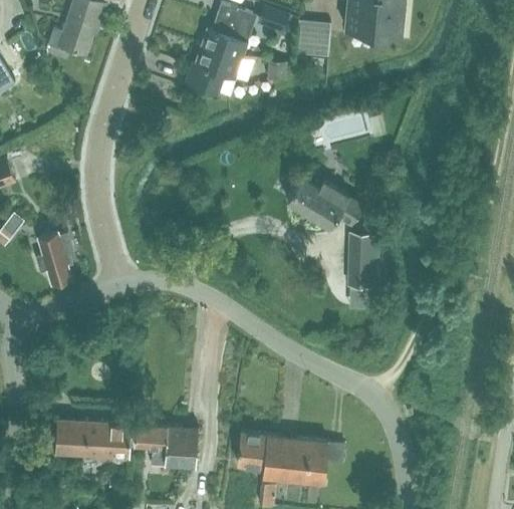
[(55,28),(49,47),(59,50),(61,46),(86,55),(95,28),(97,28),(106,4),(96,0),(95,0),(74,0),(64,31),(55,28)]
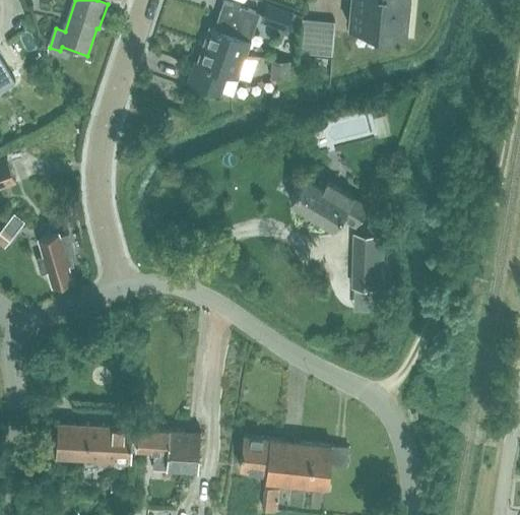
[(407,36),(410,0),(351,0),(349,30),(407,36)]
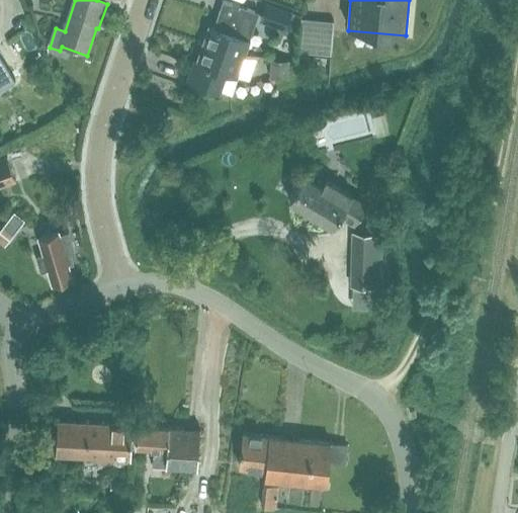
[(208,29),(201,48),(232,57),(232,56),(245,60),(251,44),(249,43),(258,16),(233,7),(232,8),(223,5),(218,19),(222,20),(218,32),(208,29)]
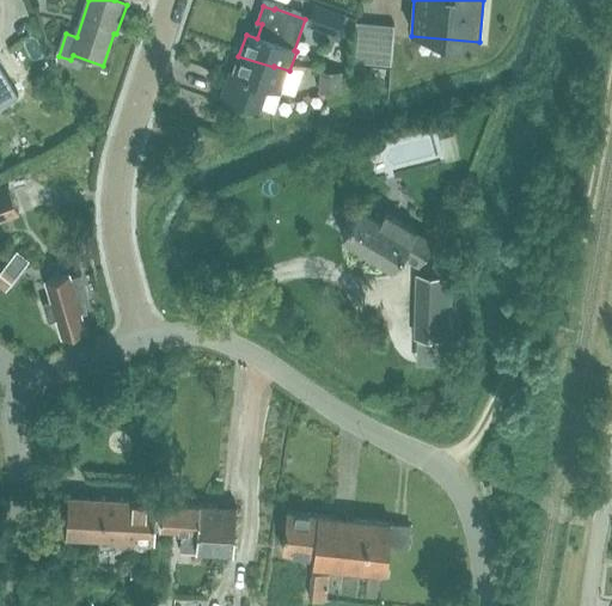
[(323,34),(337,38),(344,18),(316,8),(310,25),(324,30),(323,34)]
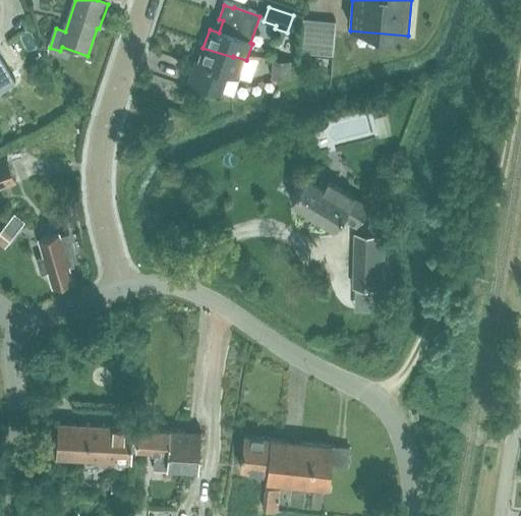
[(294,10),(292,45),(326,47),(328,12),(294,10)]
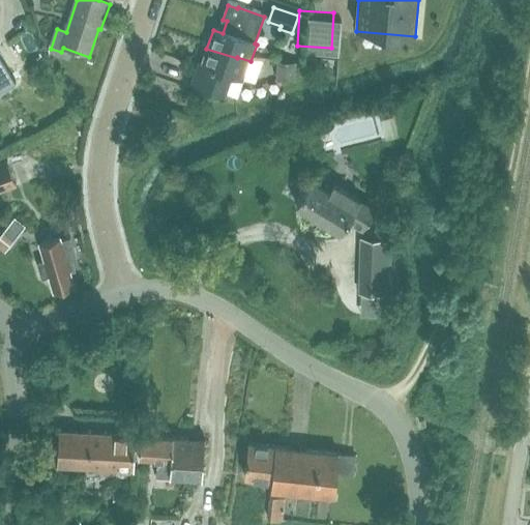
[(196,75),(192,87),(225,97),(231,78),(243,82),(244,81),(256,85),(263,62),(251,61),(237,57),(237,58),(206,49),(198,75),(196,75)]
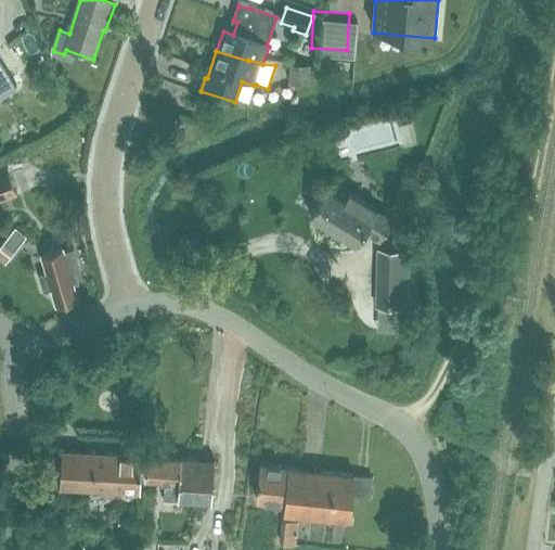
[(0,64),(0,99),(15,89),(9,79),(9,78),(0,64)]
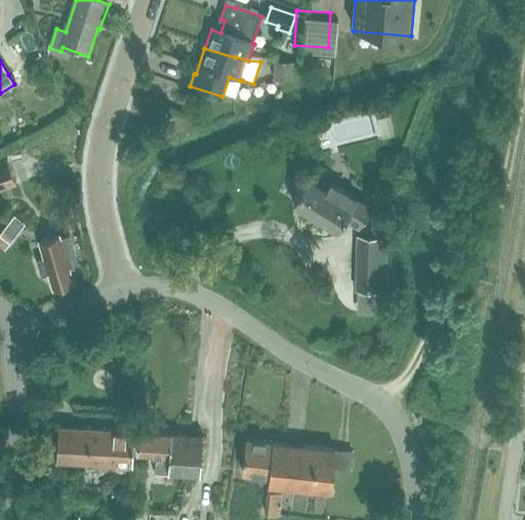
[(290,82),(291,64),(275,64),(274,81),(290,82)]
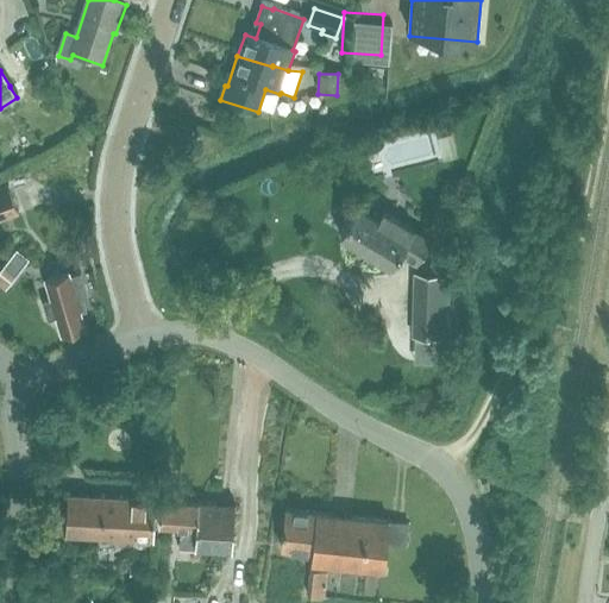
[(449,124),(435,127),(437,136),(451,131),(449,124)]
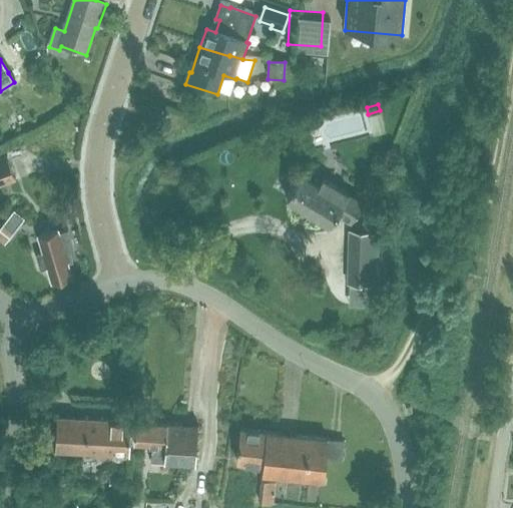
[(0,188),(16,182),(7,159),(0,162),(0,188)]
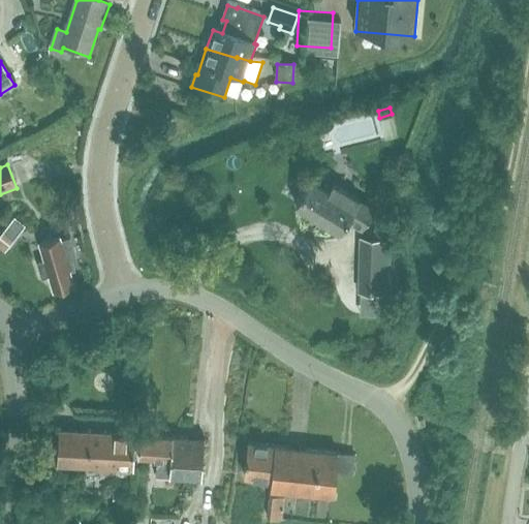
[(325,194),(308,184),(293,209),(338,236),(345,225),(360,234),(372,213),(330,188),(325,194)]
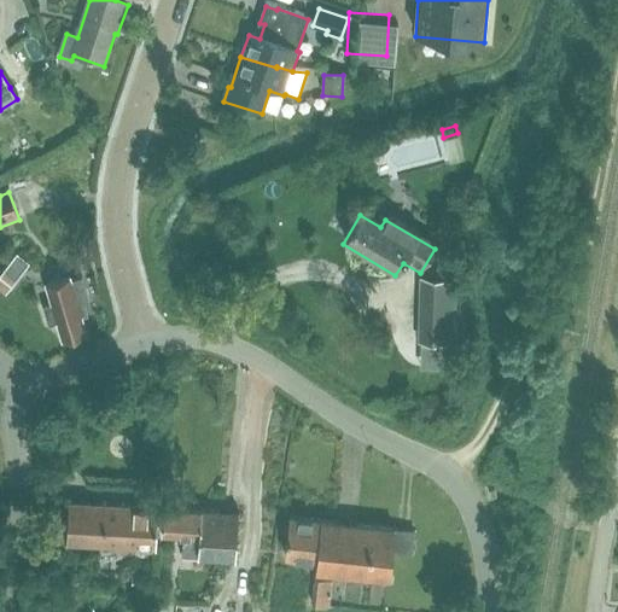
[(6,273),(0,280),(0,291),(6,297),(17,283),(6,273)]
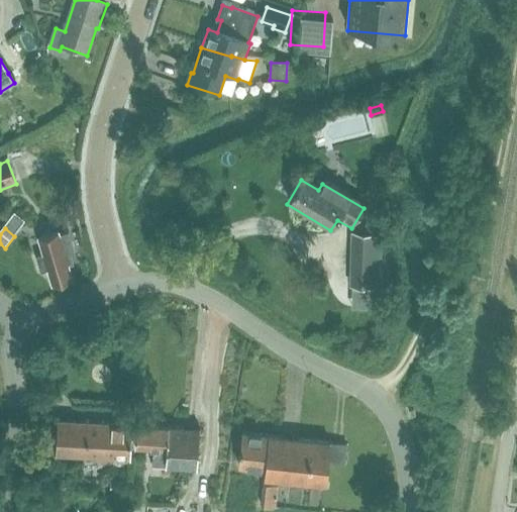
[(72,282),(68,268),(74,266),(71,258),(75,256),(69,235),(59,238),(59,235),(39,240),(43,257),(36,260),(40,276),(48,273),(54,288),(72,282)]
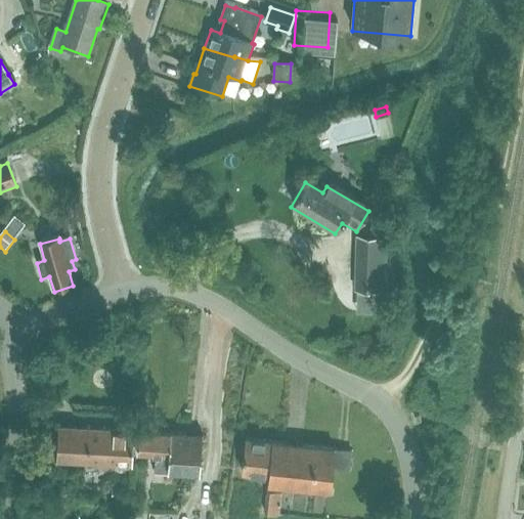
[(386,240),(357,239),(355,292),(385,293),(386,240)]
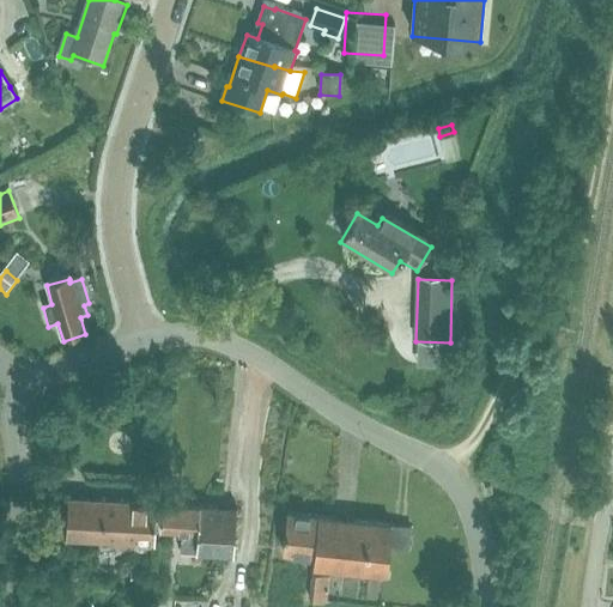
[(156,507),(68,501),(66,542),(153,547),(156,507)]
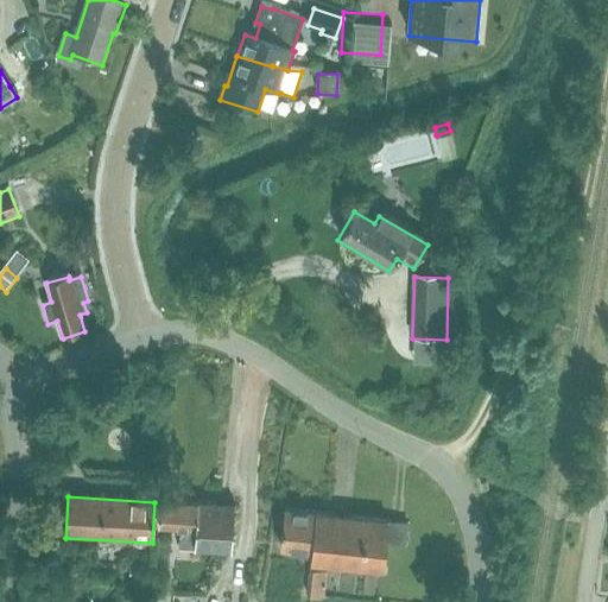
[(159,502),(158,530),(179,530),(178,551),(194,552),(232,555),(234,507),(159,502)]
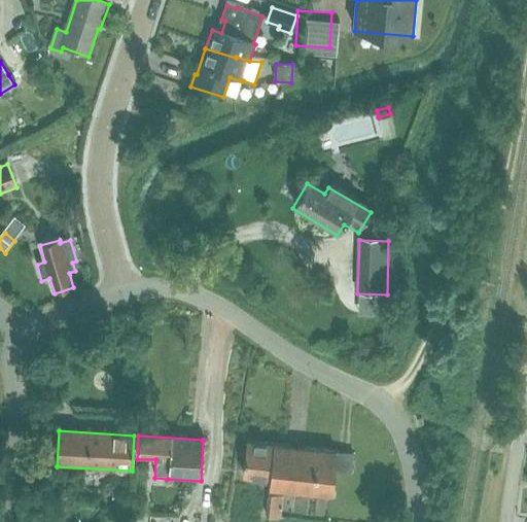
[(270,482),(269,491),(330,497),(332,476),(351,478),(353,456),(247,445),(244,479),(270,482)]
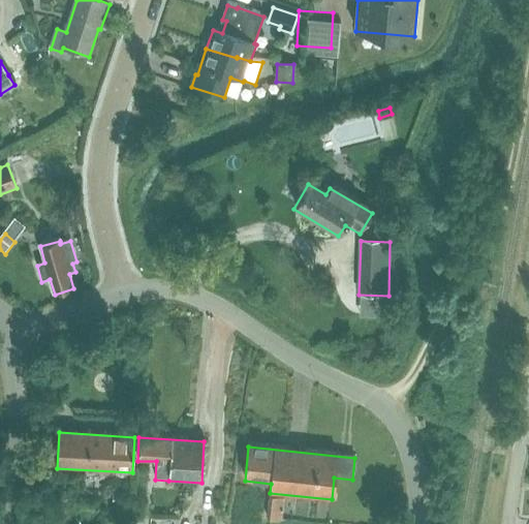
[(270,498),(268,521),(282,523),(284,500),(270,498)]
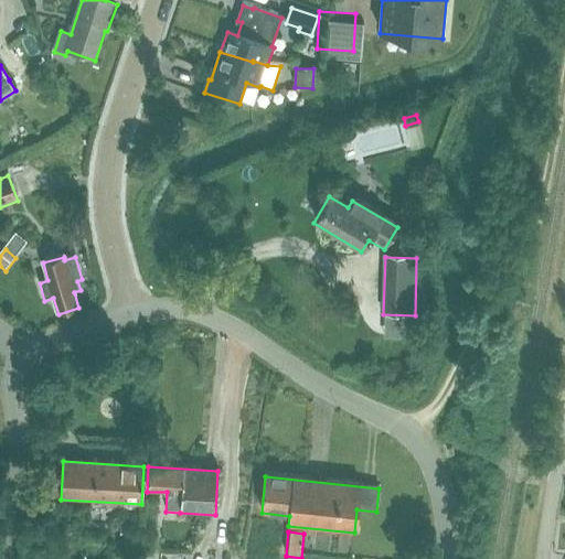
[(206,558),(208,545),(156,543),(155,558),(206,558)]
